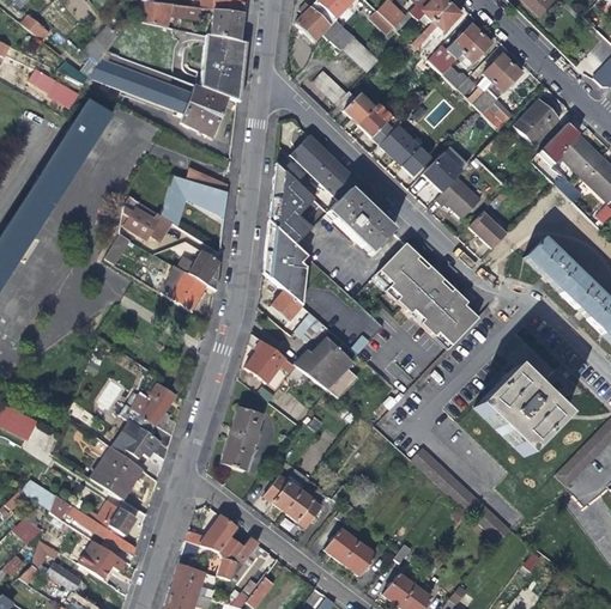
[(29,0),(7,0),(19,11),(29,0)]
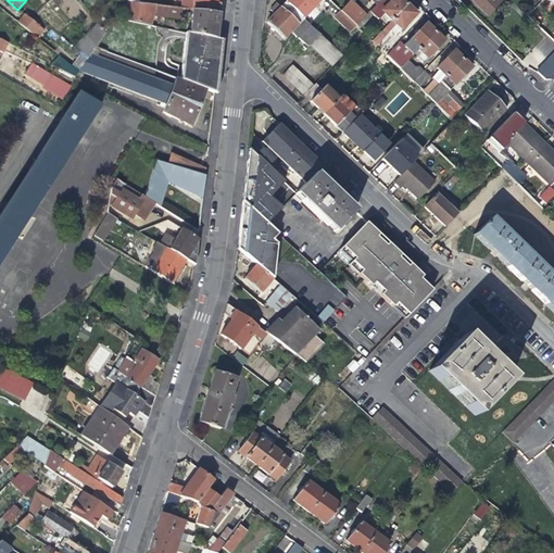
[(153,23),(155,13),(156,3),(128,0),(125,17),(153,23)]
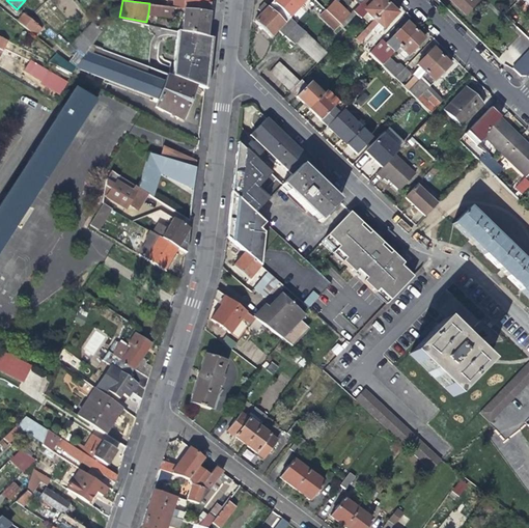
[(186,0),(186,7),(210,10),(211,3),(212,0),(186,0)]
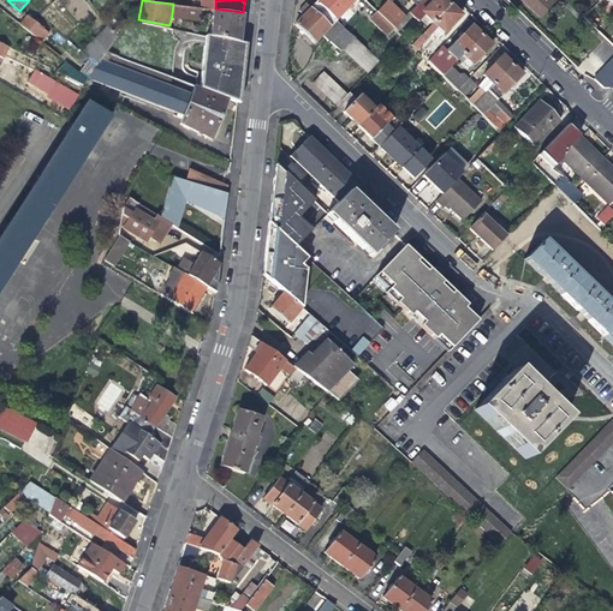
[(355,0),(320,0),(319,1),(337,19),(355,0)]
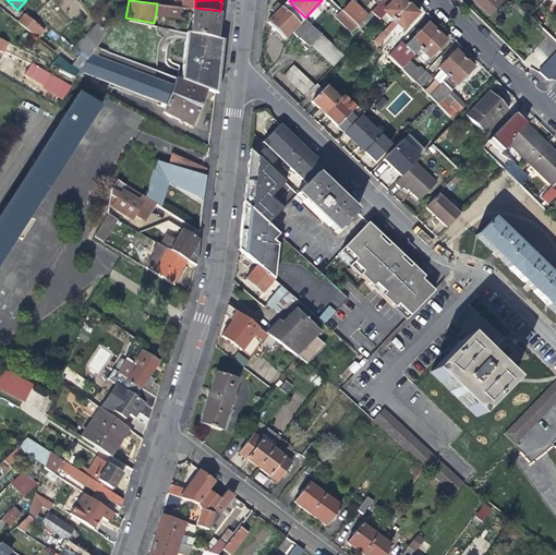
[(341,8),(358,24),(367,13),(353,0),(349,0),(341,8)]
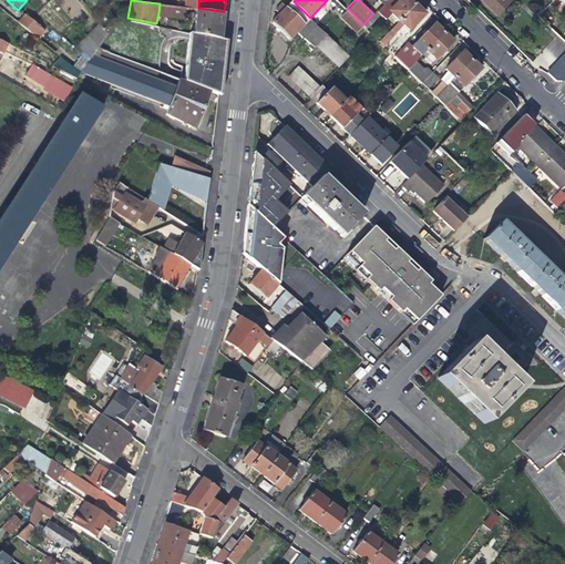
[(390,12),(398,20),(415,2),(413,0),(398,0),(387,0),(382,6),(377,11),(383,19),(390,12)]
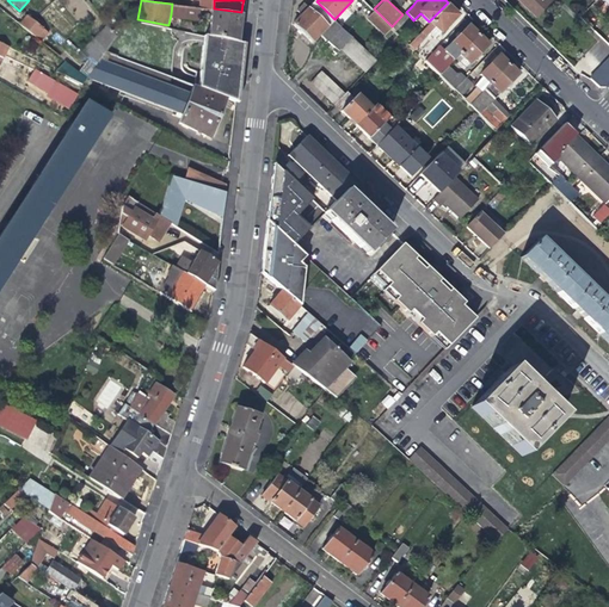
[(526,0),(540,13),(552,0),(526,0)]
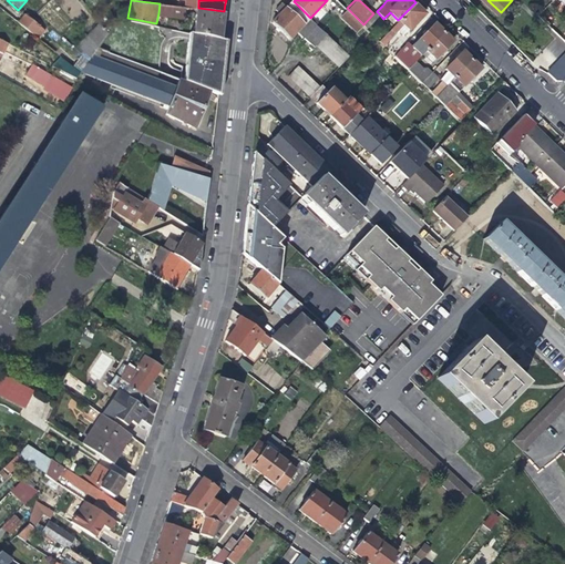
[(350,55),(310,18),(294,1),(288,7),(283,1),(276,8),(281,12),(279,16),(274,21),(290,38),(298,30),(316,47),(318,44),(340,67),(350,55)]
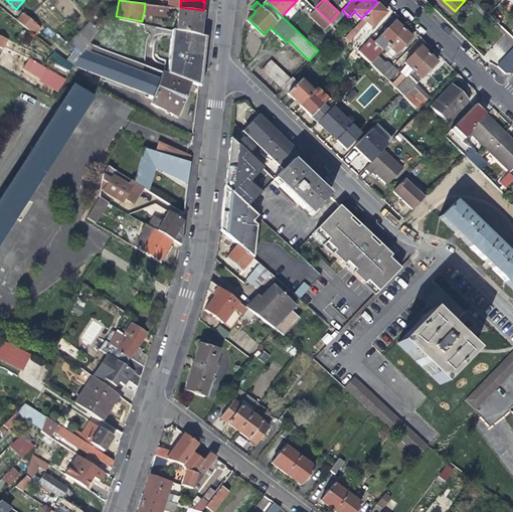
[(386,10),(377,2),(361,18),(344,35),(348,40),(363,25),(367,29),(386,10)]
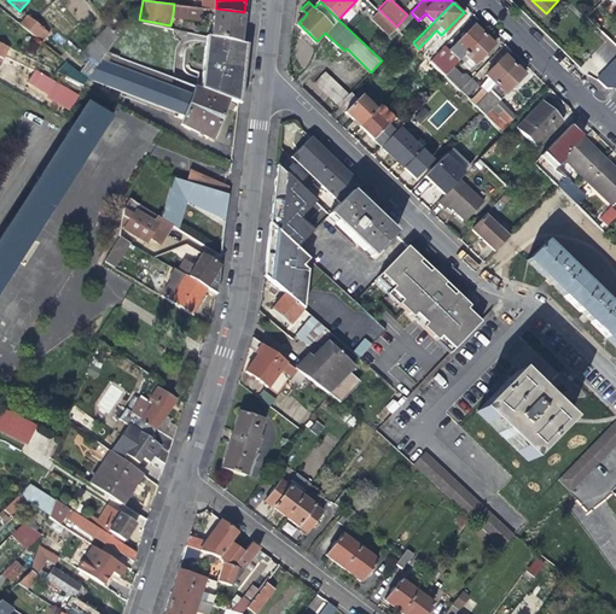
[(204,7),(174,4),(173,15),(203,18),(204,7)]
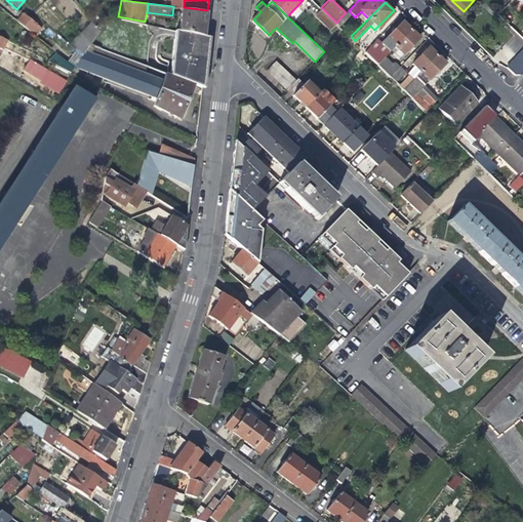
[(331,28),(336,23),(321,7),(319,5),(313,10),(331,28)]
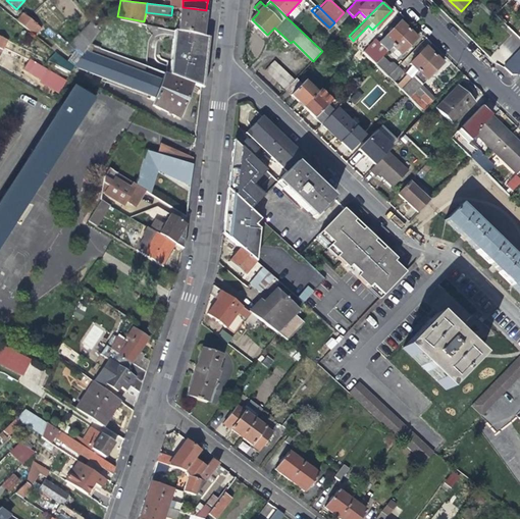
[(183,7),(180,30),(204,35),(205,19),(206,10),(183,7)]
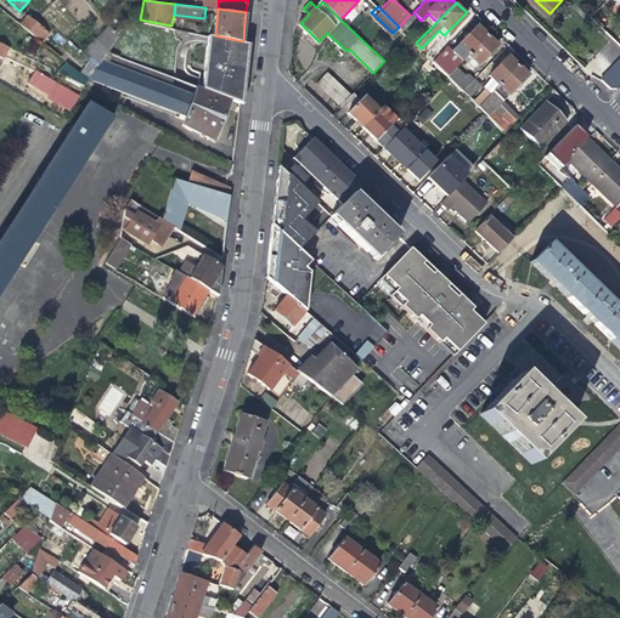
[(23,26),(46,44),(51,37),(46,33),(48,30),(32,16),(23,26)]
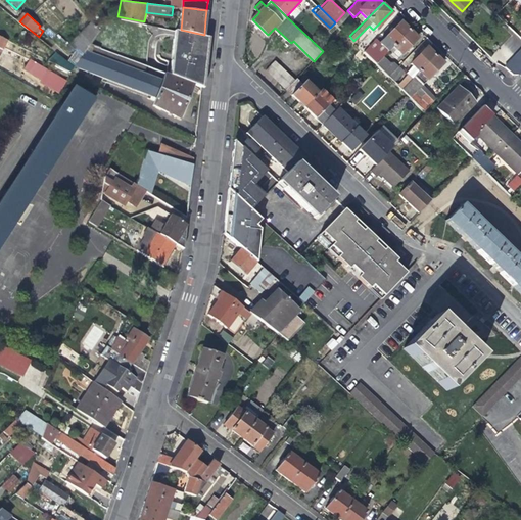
[(84,34),(85,35),(92,42),(101,29),(94,19),(84,34)]
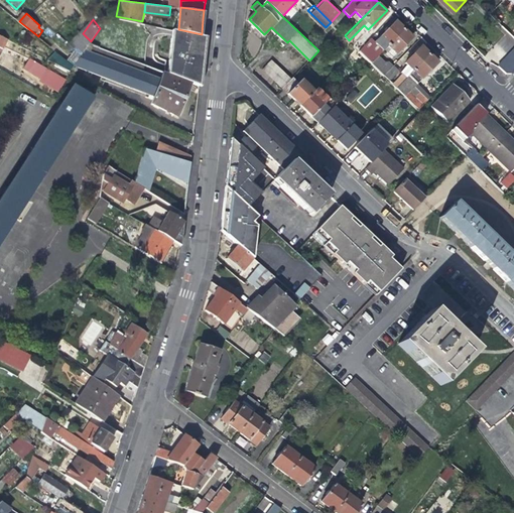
[(359,49),(371,61),(379,53),(385,47),(388,44),(404,27),(400,23),(396,19),(381,35),(376,32),(359,49)]
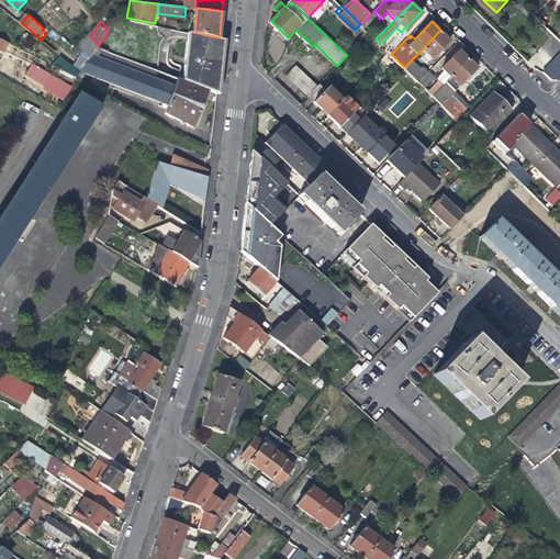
[(445,34),(440,30),(423,48),(420,52),(428,60),(449,38),(445,34)]
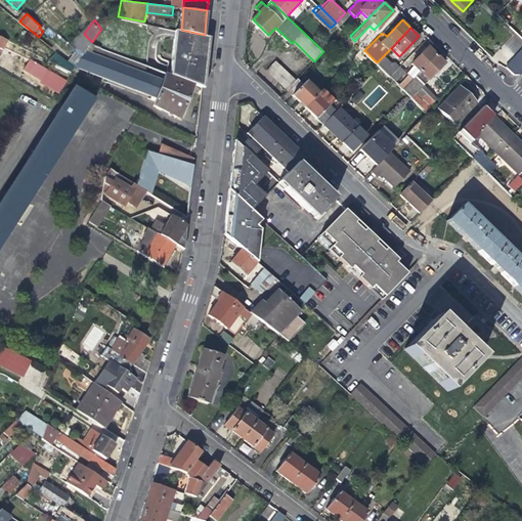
[(177,29),(176,37),(209,44),(210,36),(205,35),(181,30),(177,29)]
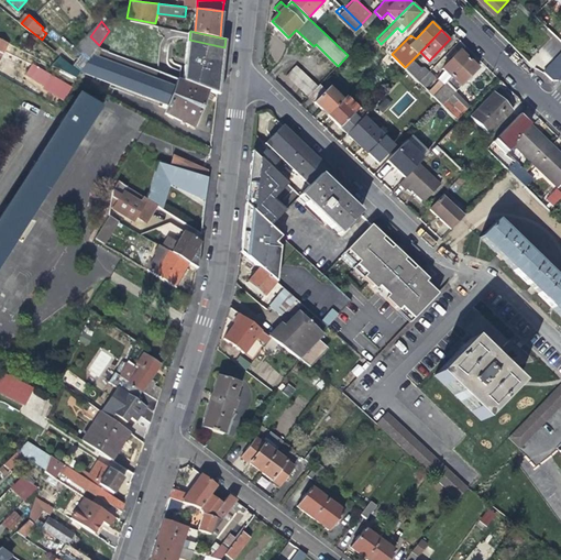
[(391,53),(403,41),(396,35),(385,46),(391,53)]
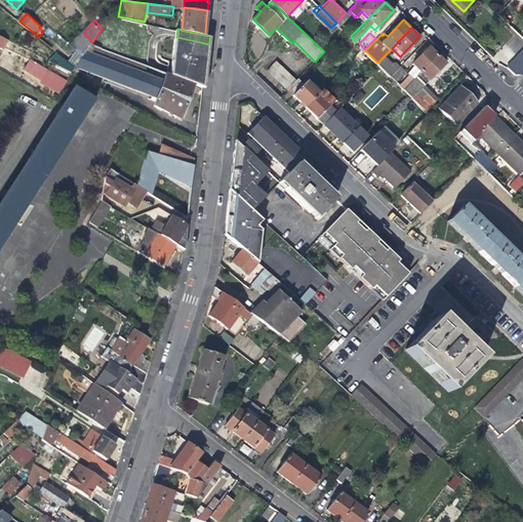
[(0,35),(0,51),(8,40),(0,35)]
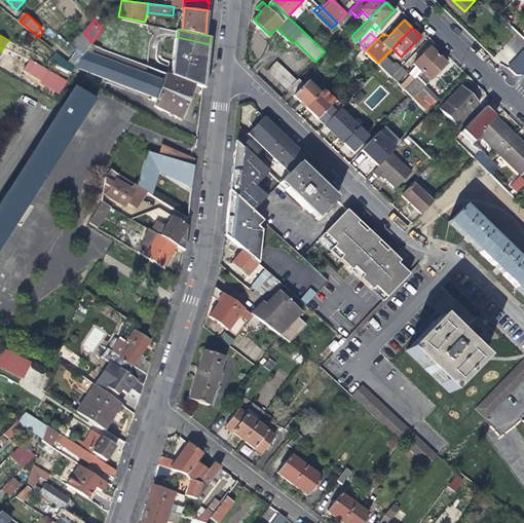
[(75,49),(76,50),(82,57),(86,50),(90,44),(92,42),(85,35),(75,49)]
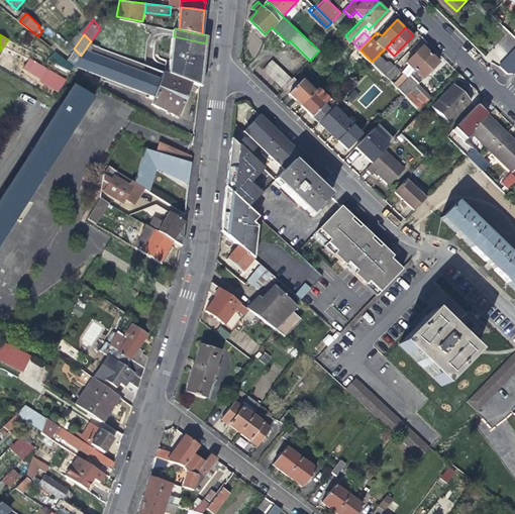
[(206,43),(174,36),(170,73),(191,81),(201,85),(204,60),(206,43)]
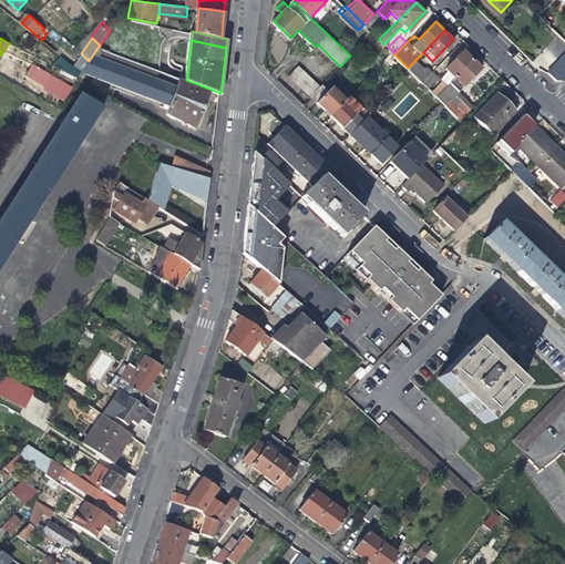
[(445,68),(450,72),(454,77),(472,58),(469,53),(463,49),(445,68)]
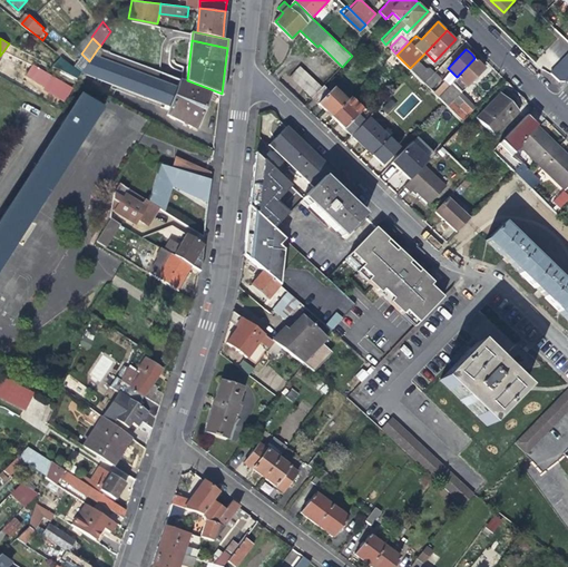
[(82,55),(75,67),(81,72),(89,61),(82,55)]
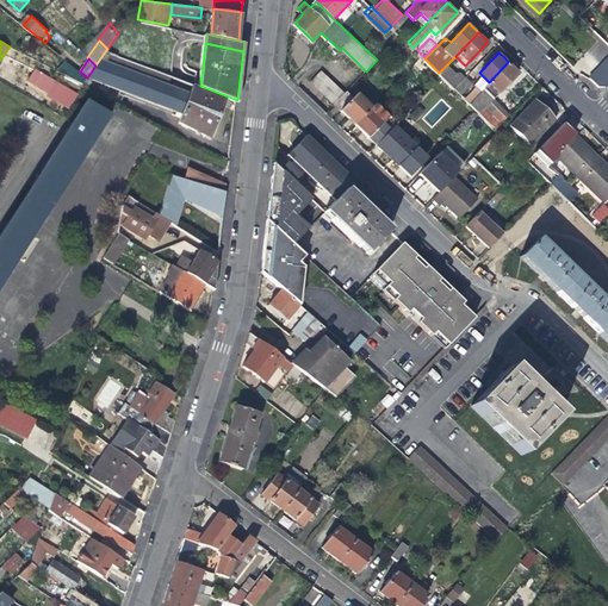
[(218,113),(225,95),(200,86),(196,85),(192,93),(100,58),(95,66),(87,77),(177,111),(173,119),(210,136),(218,113)]
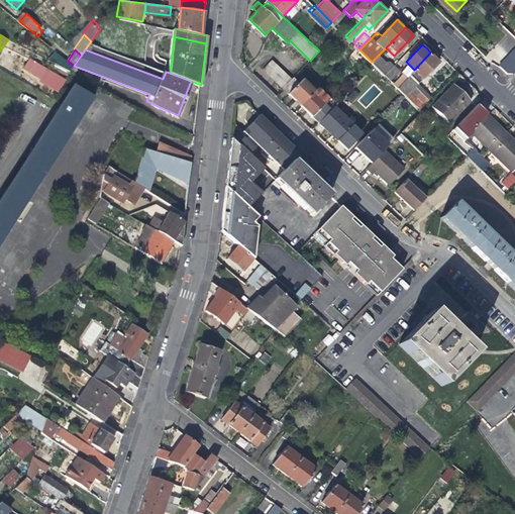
[(514,49),(501,66),(508,73),(513,73),(514,71),(514,49)]
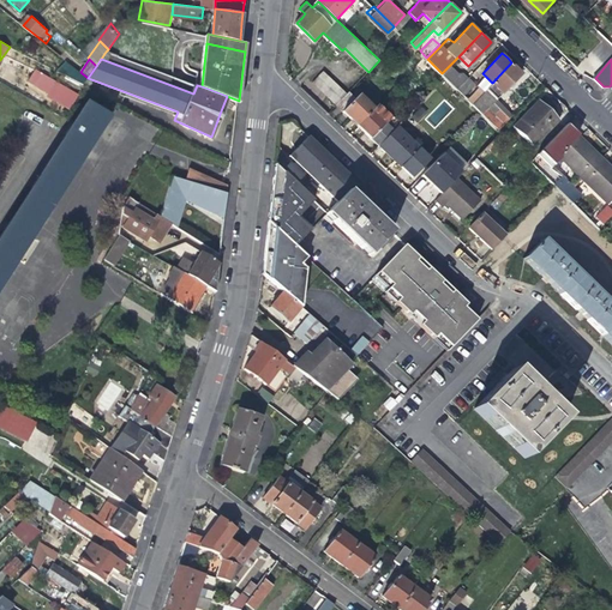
[(522,72),(511,62),(492,83),(486,90),(473,103),(481,113),(499,128),(509,119),(492,102),(522,72)]
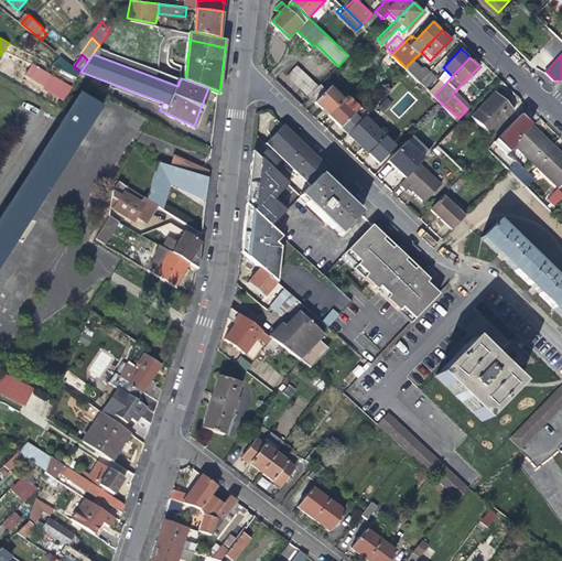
[(76,77),(80,72),(74,66),(64,58),(53,65),(76,77)]
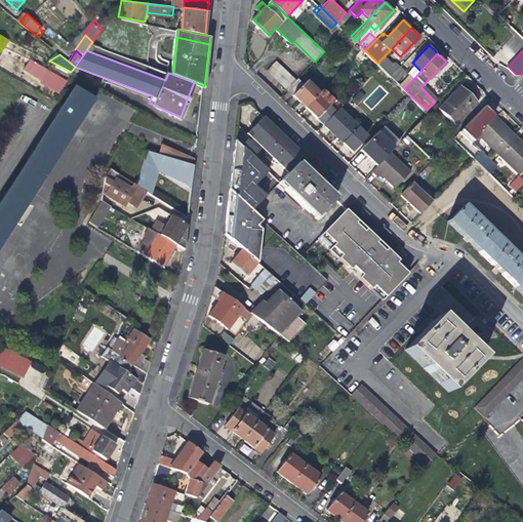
[(391,75),(395,71),(399,66),(400,65),(395,59),(391,61),(386,54),(377,63),(391,75)]
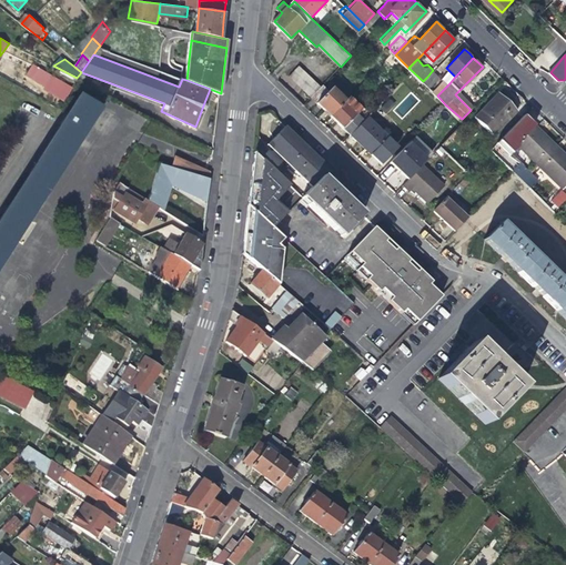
[(38,66),(31,77),(46,84),(52,73),(38,66)]
